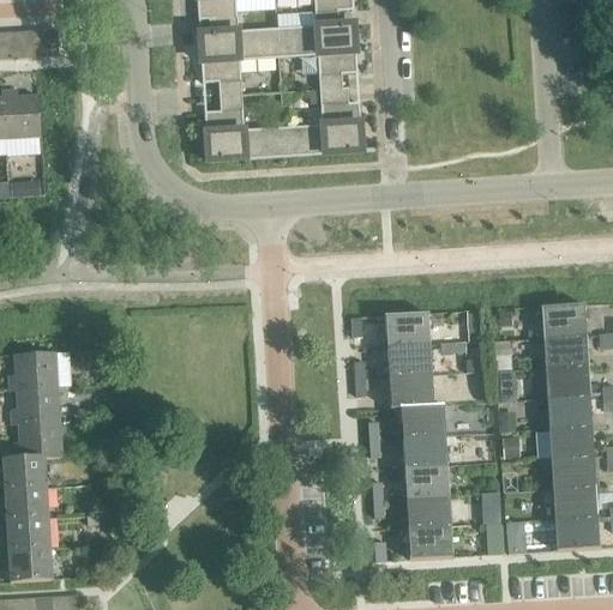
[(209,19),(210,32),(238,30),(236,0),(197,0),(198,19),(209,19)]
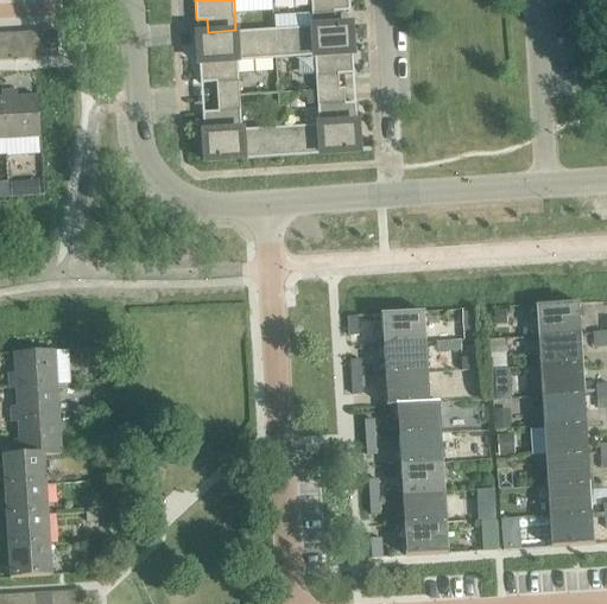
[(310,0),(313,25),(335,24),(334,11),(349,10),(348,0),(310,0)]
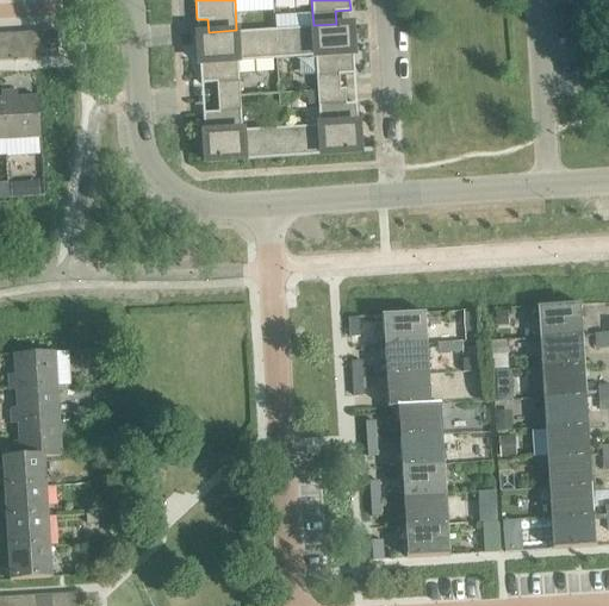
[(275,27),(277,57),(316,55),(318,89),(340,87),(339,73),(355,73),(352,23),(336,24),(314,25),(275,27)]
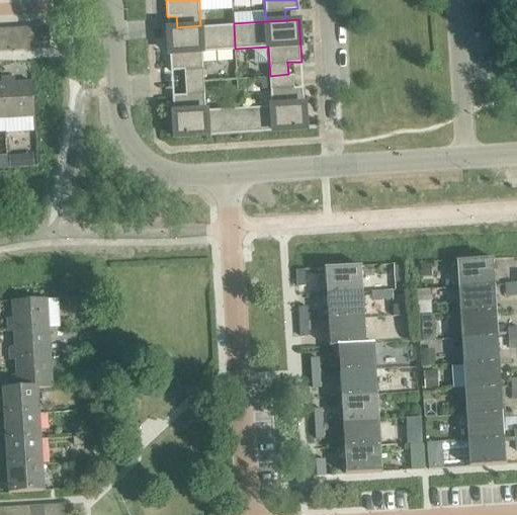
[(184,69),(185,81),(204,80),(202,51),(235,49),(234,23),(200,25),(177,27),(168,27),(171,70),(184,69)]
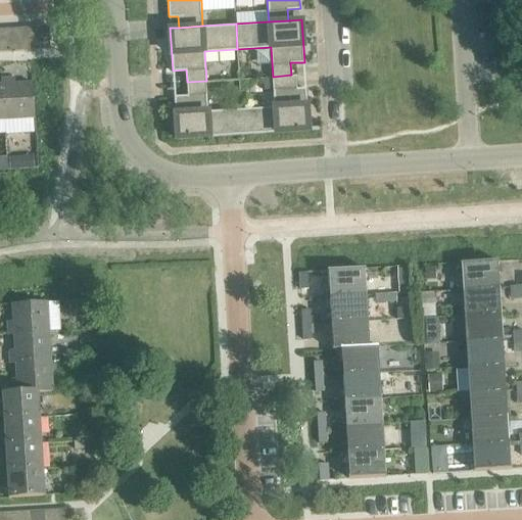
[(36,25),(25,26),(26,48),(38,48),(36,25)]
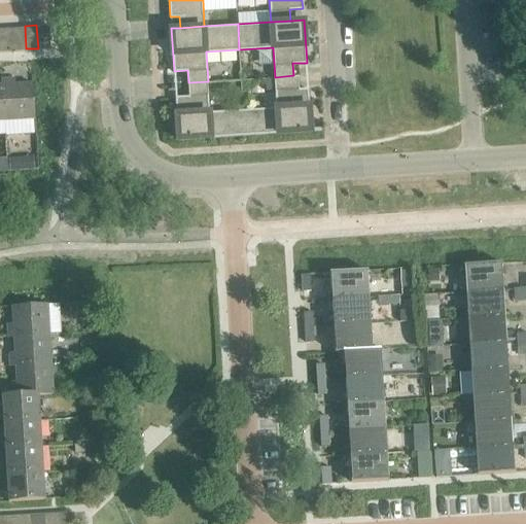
[(48,25),(36,25),(38,48),(50,47),(48,25)]
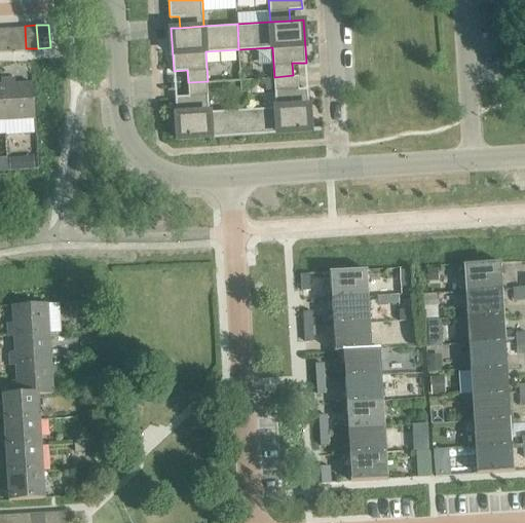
[(25,26),(12,27),(13,49),(26,48),(25,26)]
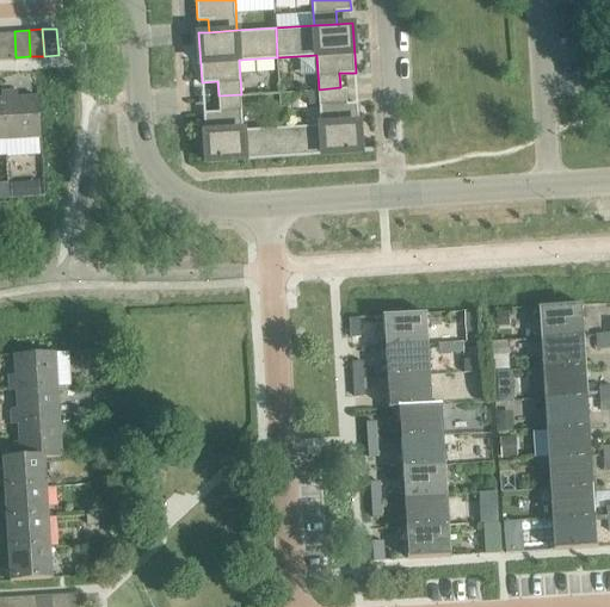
[(14,31),(0,31),(2,59),(16,57),(14,31)]
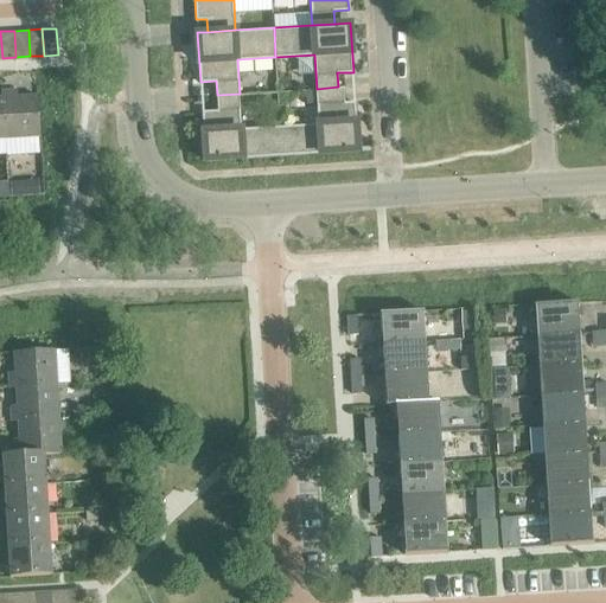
[(319,123),(280,126),(282,155),(358,151),(355,101),(345,101),(344,87),(338,87),(317,89),(319,123)]
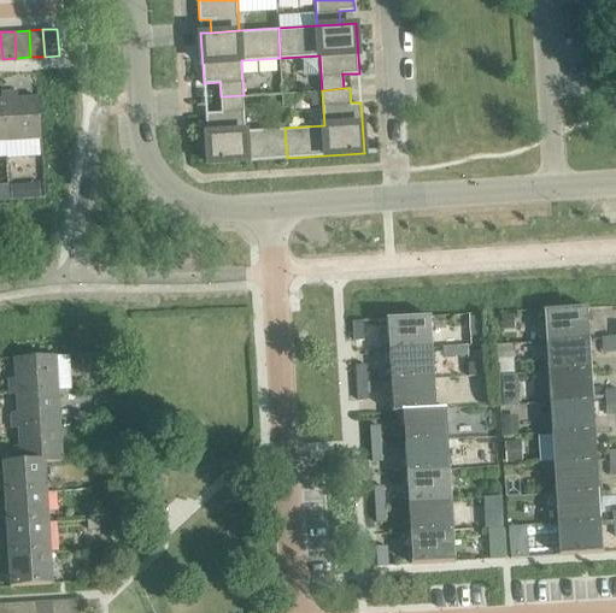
[(1,90),(1,96),(4,139),(39,137),(40,137),(36,94),(35,94),(17,95),(17,89),(1,90)]
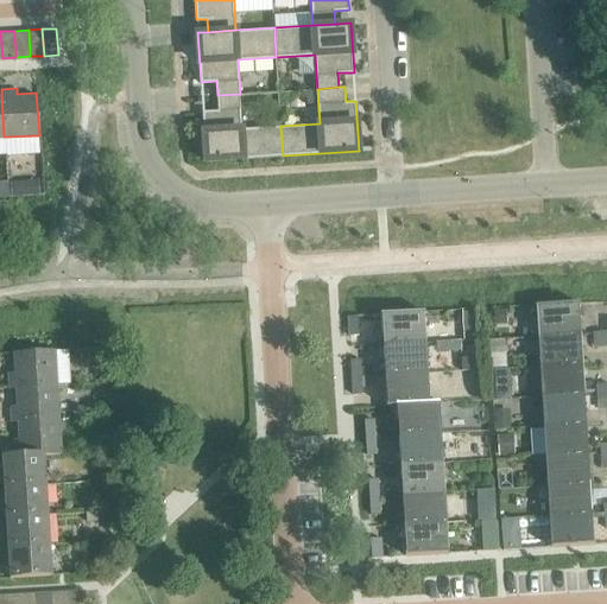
[(240,94),(217,95),(219,109),(202,110),(206,160),(283,156),(280,126),(242,128),(240,94)]
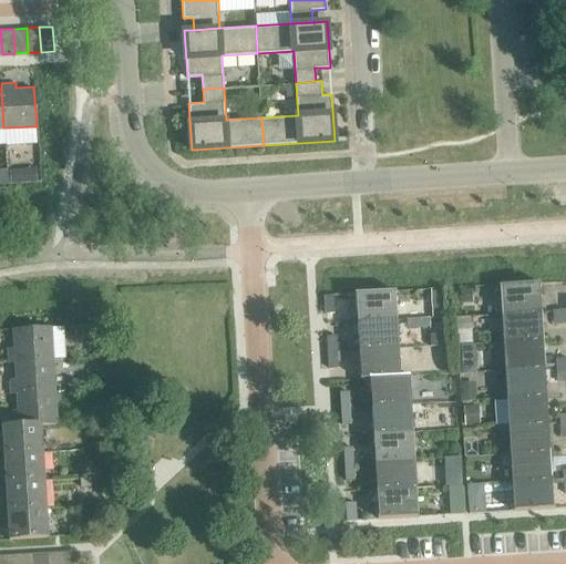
[(23,167),(10,168),(11,182),(24,181),(23,167)]
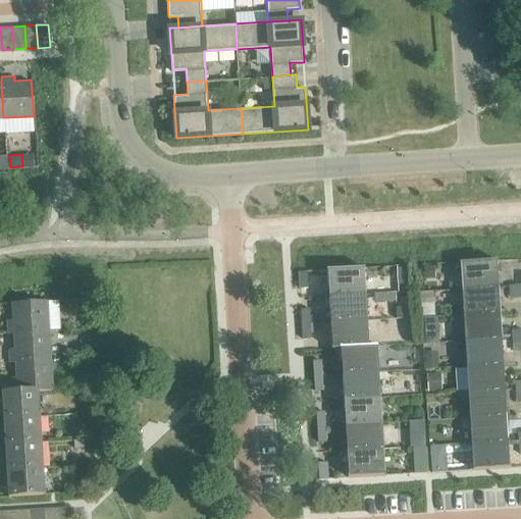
[(460,262),(462,288),(498,286),(497,260),(497,258),(460,261),(460,262)]
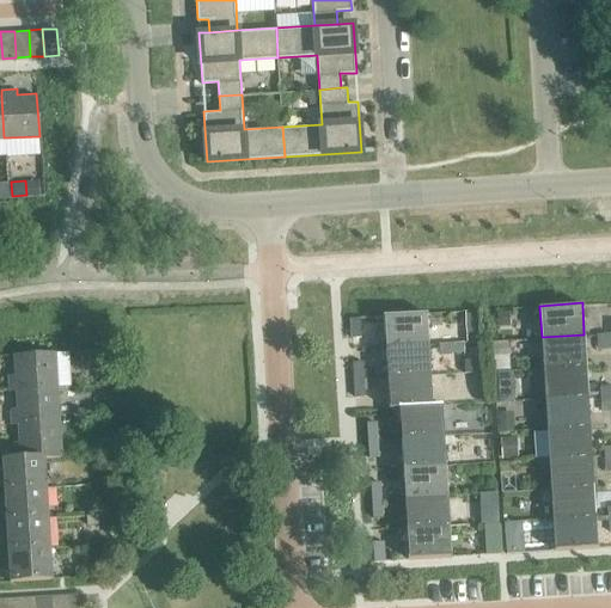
[(511,309),(498,309),(498,324),(511,324),(511,309)]
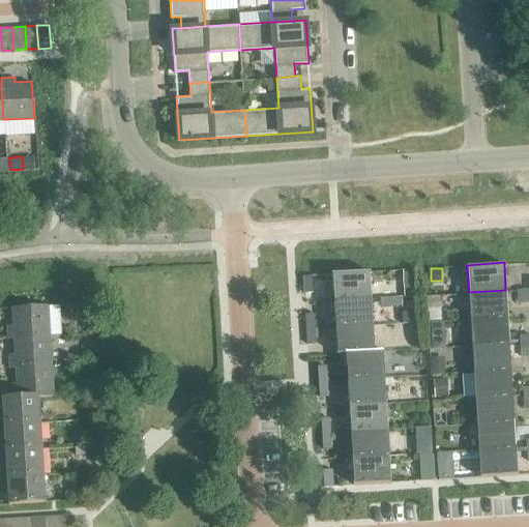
[(332,273),(333,299),(370,297),(369,271),(369,270),(331,272),(331,273),(332,273)]
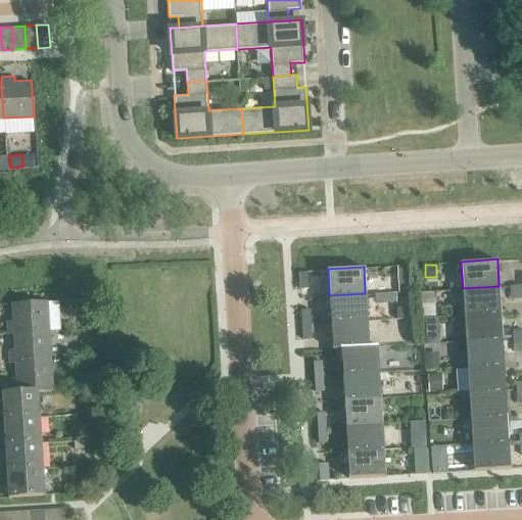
[(299,271),(300,287),(309,286),(306,270),(299,271)]
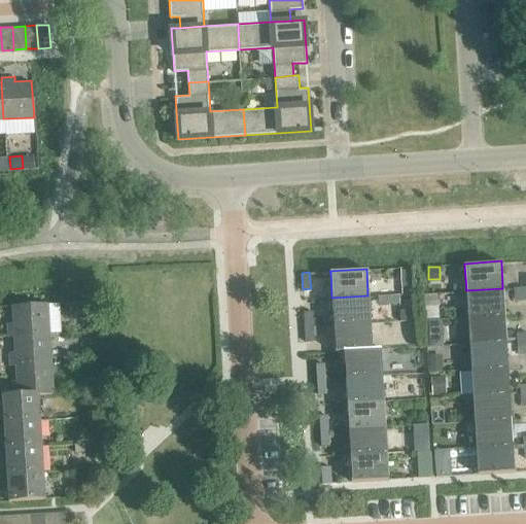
[(514,286),(515,299),(525,299),(525,285),(514,286)]
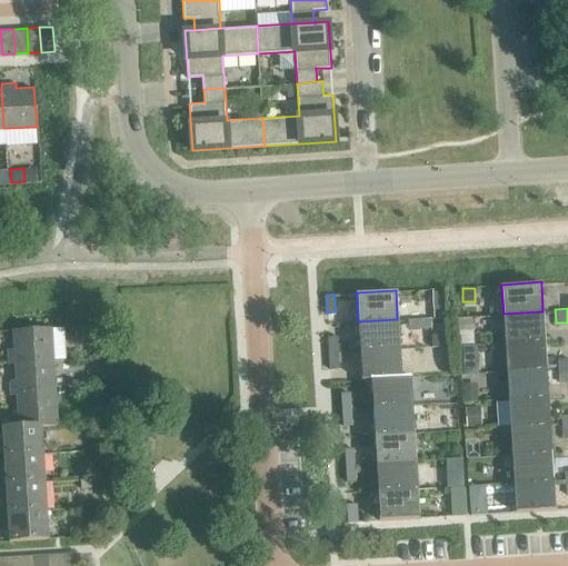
[(504,314),(505,341),(545,339),(542,311),(504,314)]
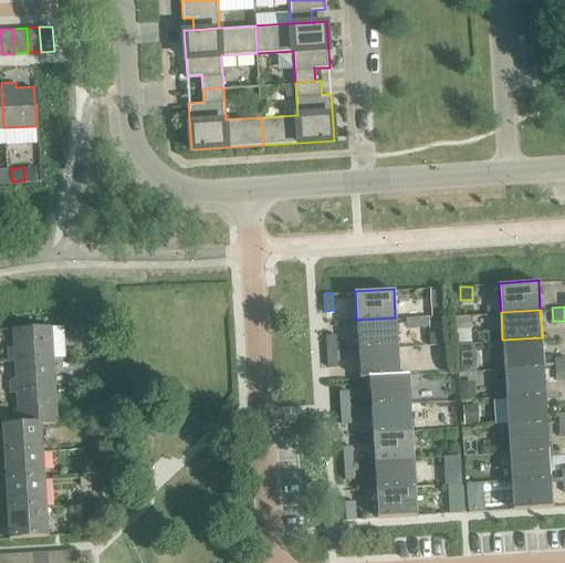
[(470,314),(456,314),(457,341),(472,341),(470,314)]
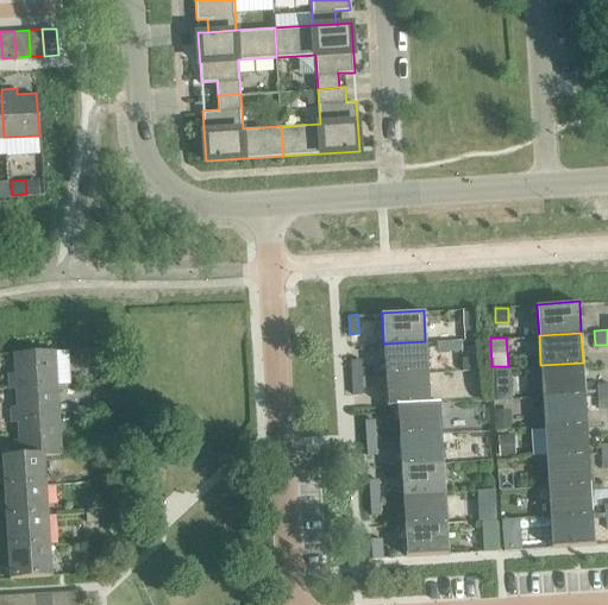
[(383,344),(386,373),(427,371),(425,341),(383,344)]
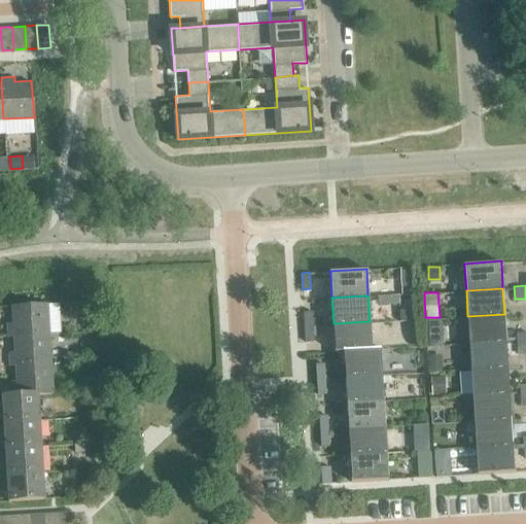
[(8,335),(13,335),(49,333),(47,304),(48,304),(48,302),(10,305),(10,306),(11,306),(12,321),(7,322),(8,335)]
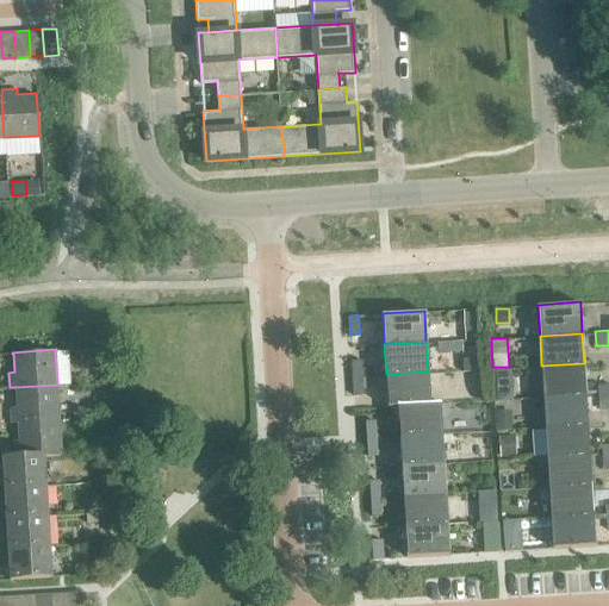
[(477,355),(463,356),(464,369),(477,369),(477,355)]
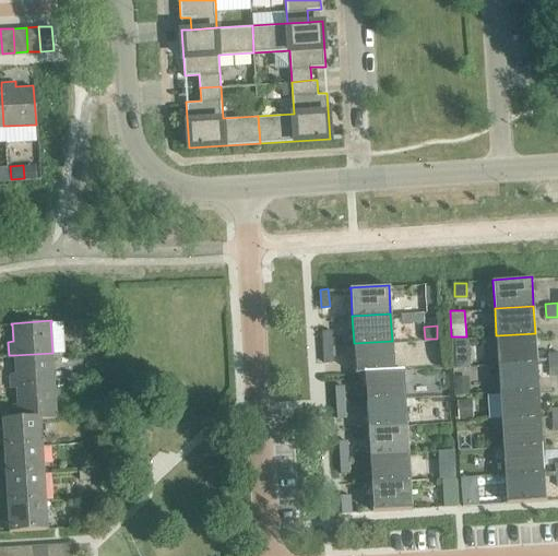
[(322,329),(323,345),(332,344),(331,329),(322,329)]
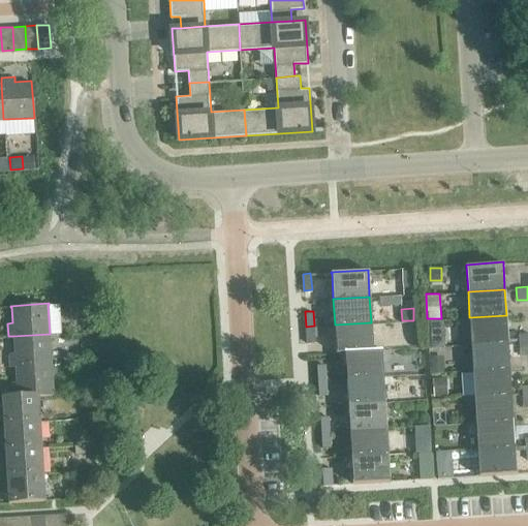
[(469,317),(471,343),(507,341),(506,315),(469,317)]
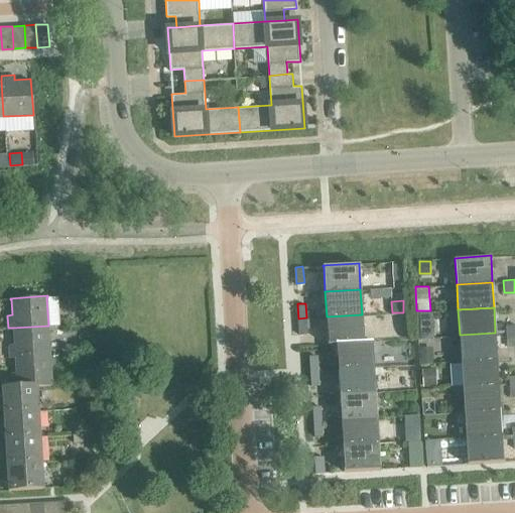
[(432,311),(417,312),(417,328),(433,327),(432,311)]
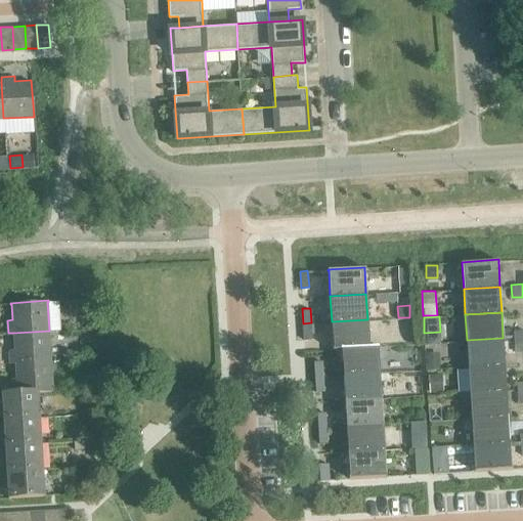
[(333,349),(341,348),(341,347),(369,346),(369,345),(367,319),(332,321),(333,349)]
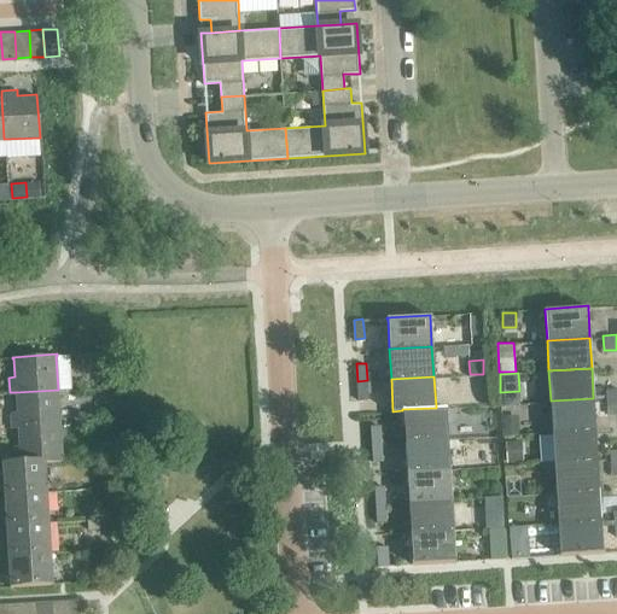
[(367,380),(358,381),(359,398),(368,398),(367,380)]
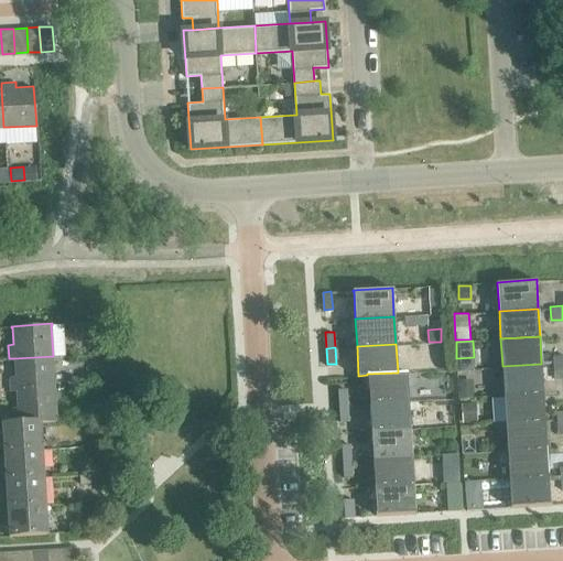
[(562,354),(553,355),(554,366),(562,365),(562,354)]
